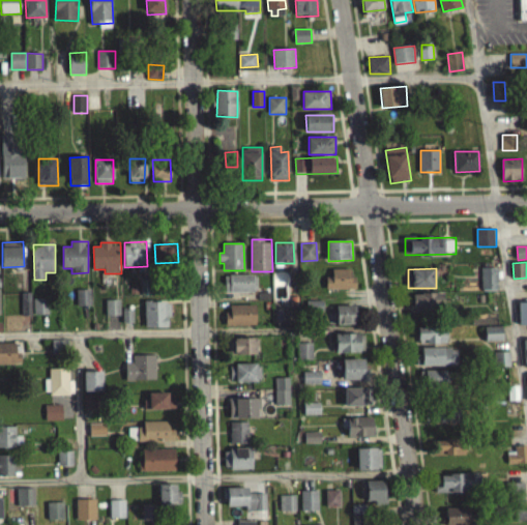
[(499,290),(499,268),(482,268),(482,290),(499,290)]
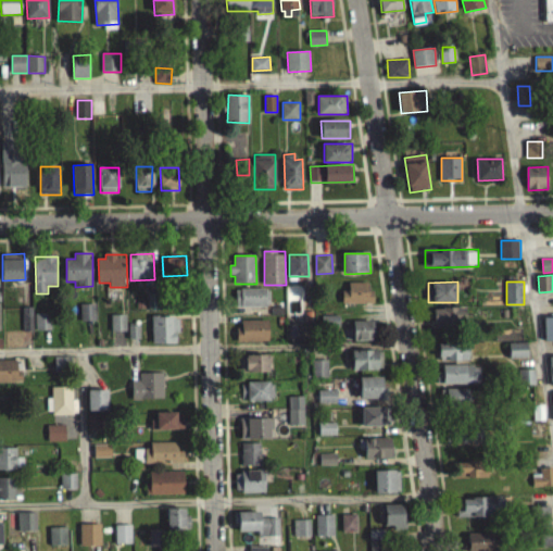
[(368,283),(350,283),(350,291),(343,291),(343,304),(375,303),(375,291),(368,291),(368,283)]
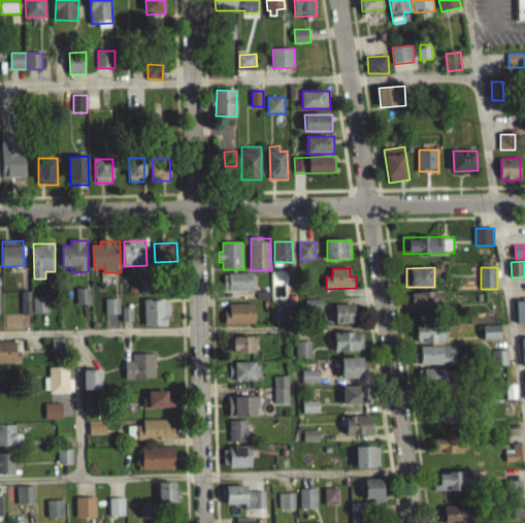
[(225,274),(225,292),(257,291),(256,274),(225,274)]
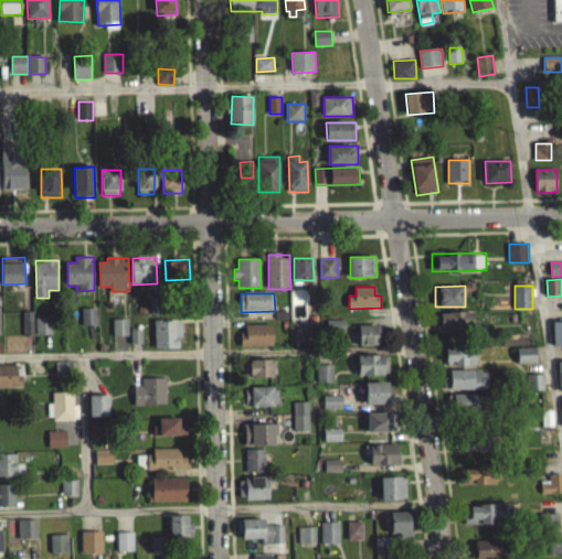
[(152,315),(165,314),(163,299),(151,299),(152,315)]
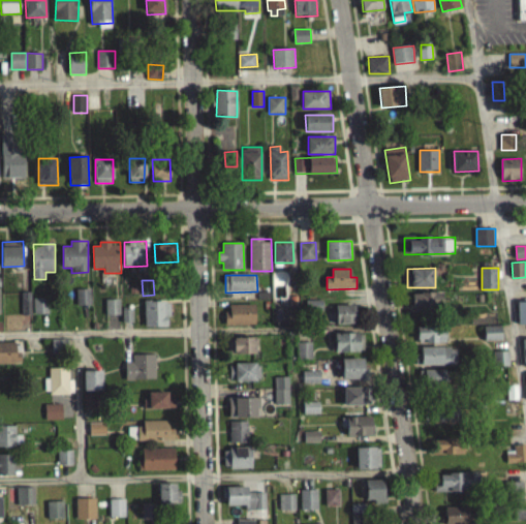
[(79,307),(93,306),(92,289),(78,289),(79,307)]
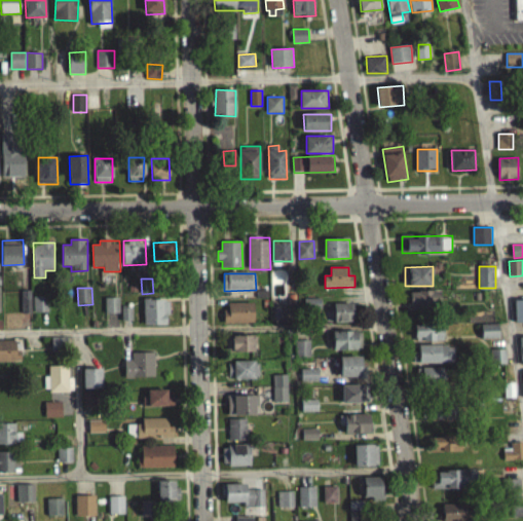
[(24,313),(33,313),(32,291),(23,291),(24,313)]
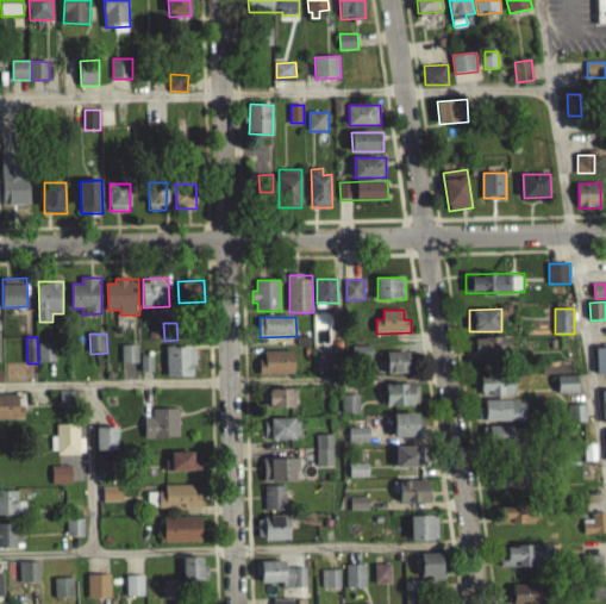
[(475,359),(511,360),(512,338),(476,337),(475,359)]
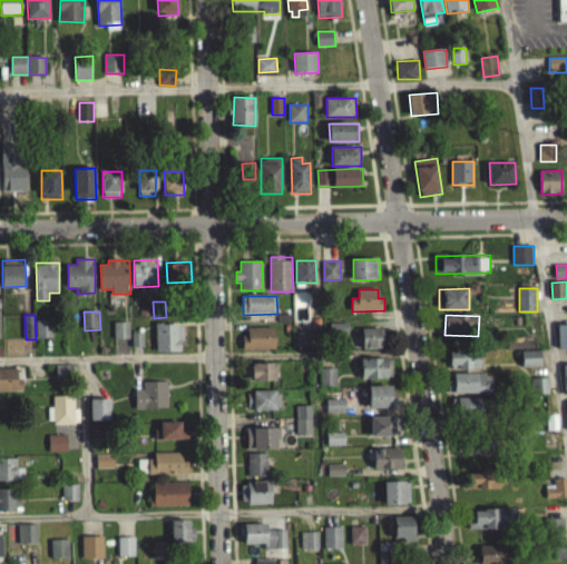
[(54,322),(38,322),(38,338),(54,338),(54,322)]
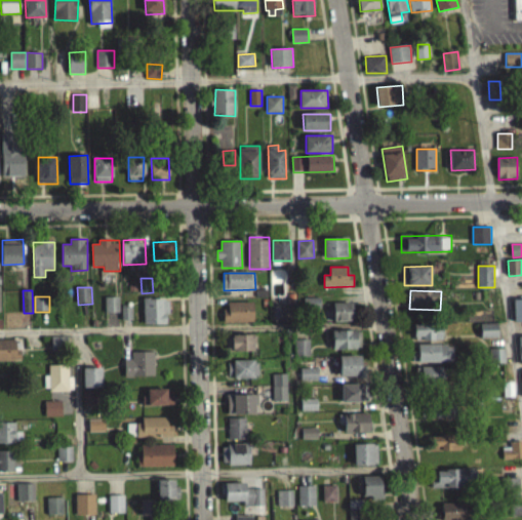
[(107,313),(121,313),(120,297),(106,297),(107,313)]
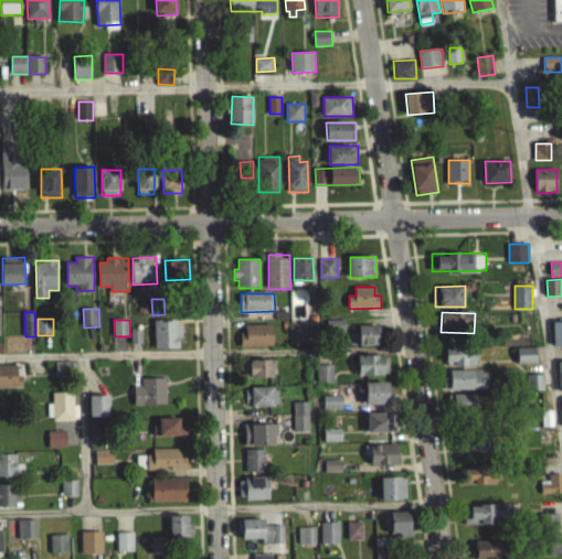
[(346,332),(346,321),(329,320),(329,331),(346,332)]
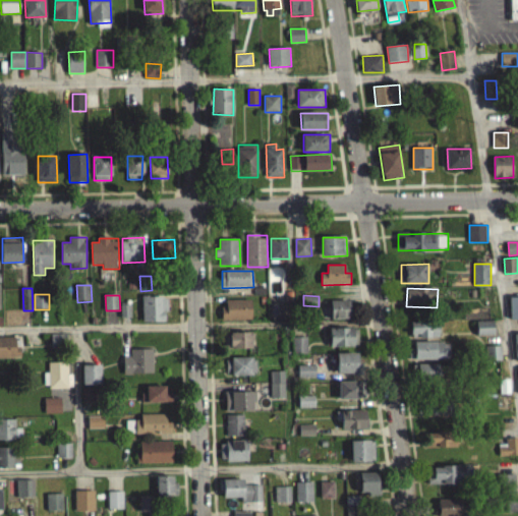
[(144,322),(168,322),(168,297),(144,297),(144,322)]
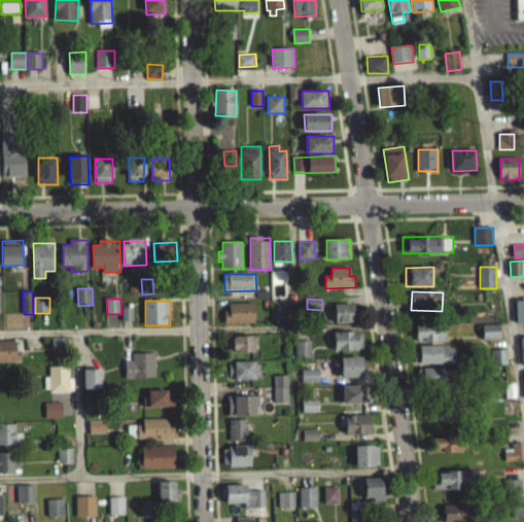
[(255,323),(254,303),(226,304),(226,323),(255,323)]
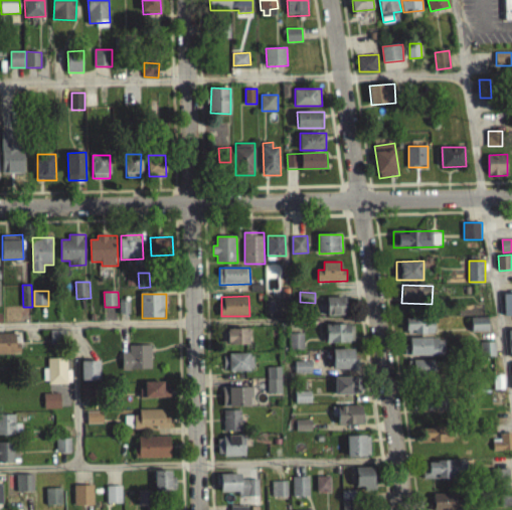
[(346,297),(328,298),(328,315),(347,315),(346,297)]
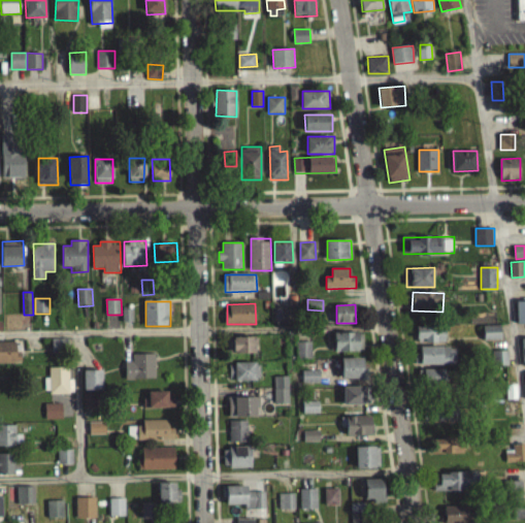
[(418,342),(447,342),(446,326),(418,327),(418,342)]
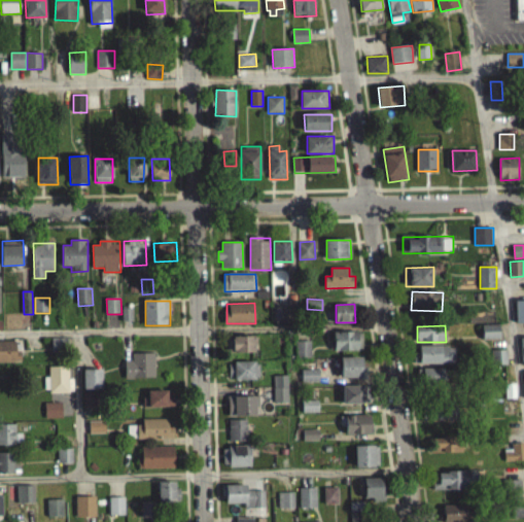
[(500,325),(483,325),(484,340),(501,339),(500,325)]
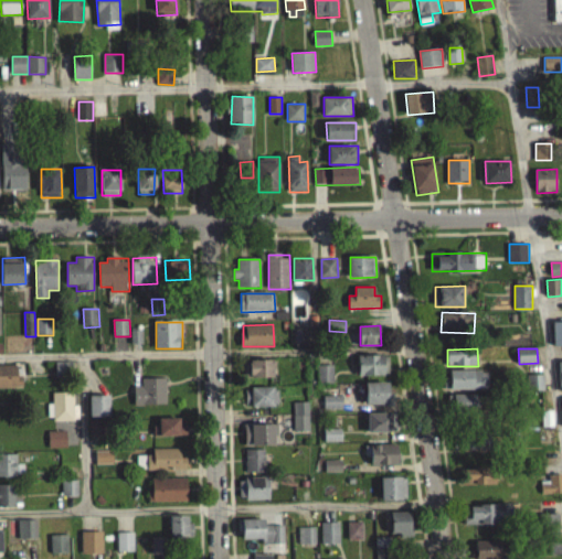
[(359,356),(359,376),(390,376),(390,356),(359,356)]
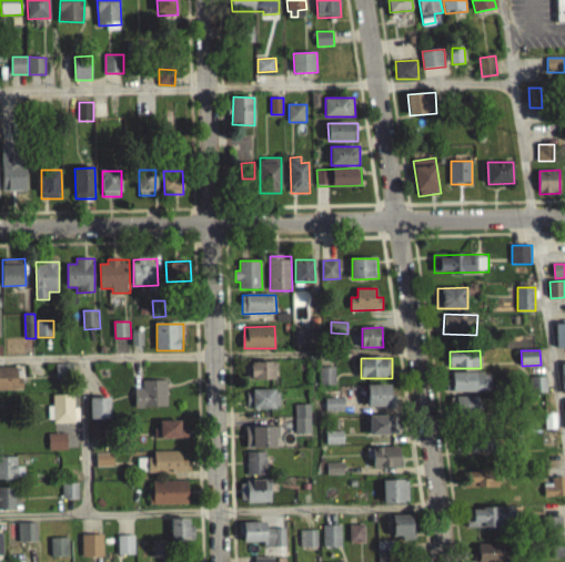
[(275,361),(248,363),(248,380),(275,380),(275,361)]
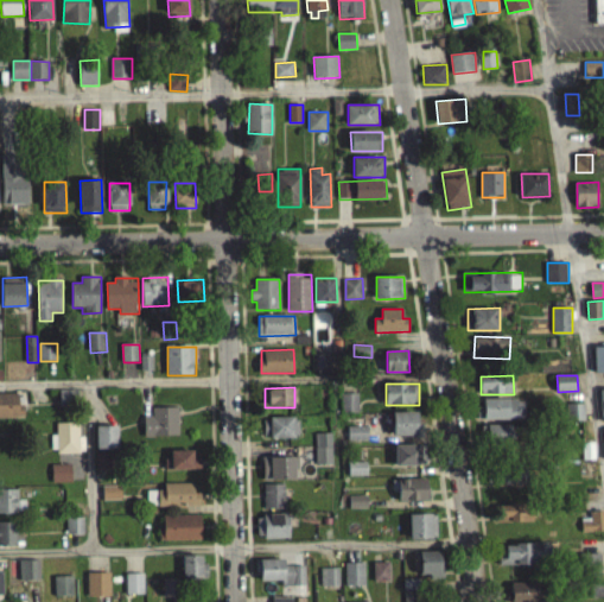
[(61,405),(75,406),(75,390),(62,390),(61,405)]
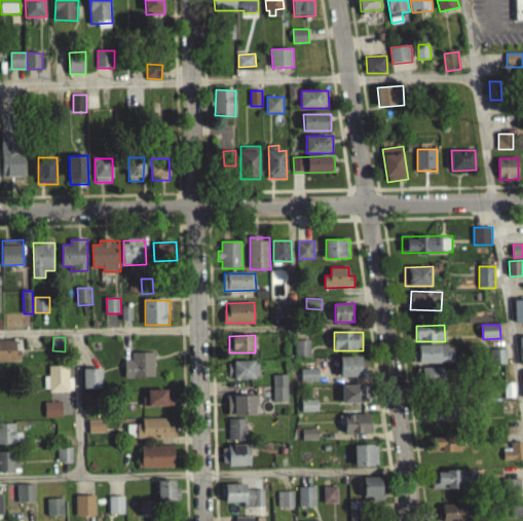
[(0,340),(0,361),(22,362),(22,350),(16,350),(16,341),(0,340)]
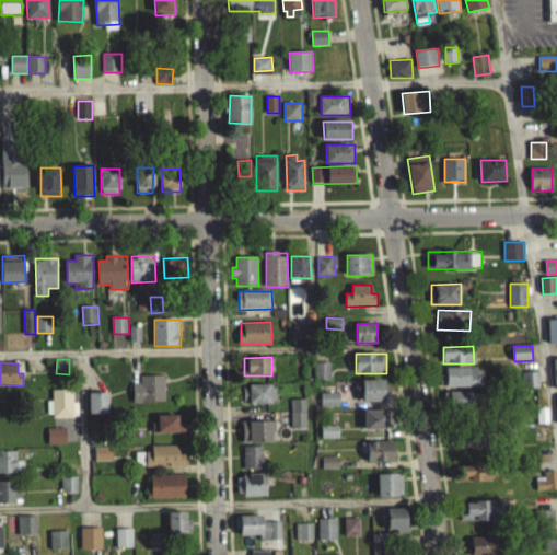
[(332,362),(316,362),(316,380),(332,380),(332,362)]
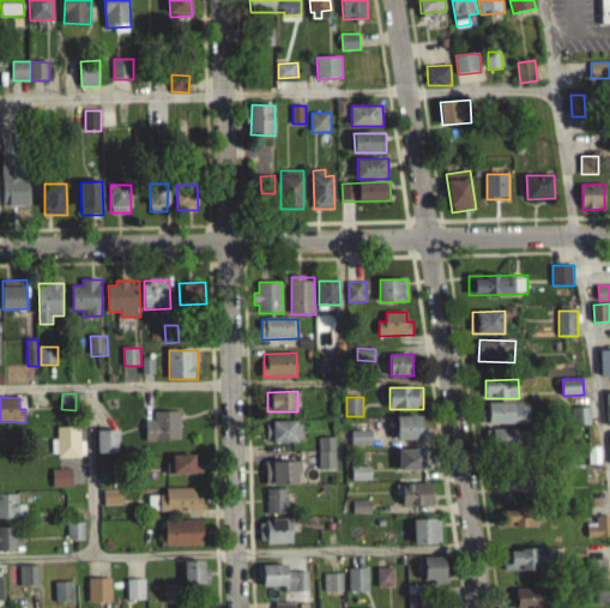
[(489,425),(530,423),(530,403),(489,403),(489,425)]
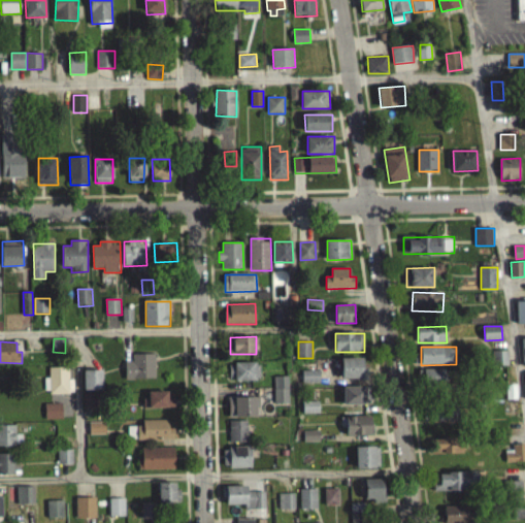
[(510,351),(493,351),(493,366),(510,365),(510,351)]
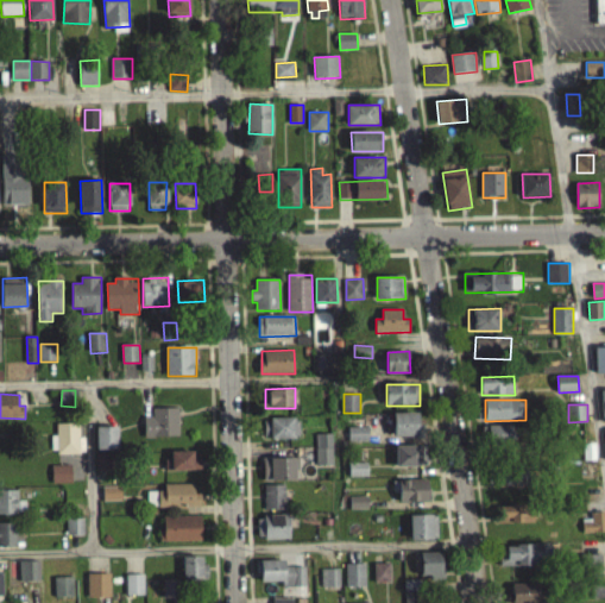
[(180,408),(153,408),(153,416),(145,416),(145,438),(181,437),(180,408)]
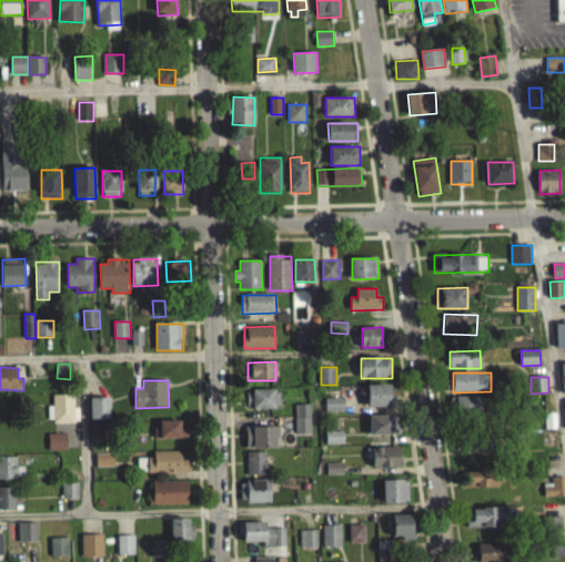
[(392,385),(367,385),(369,407),(392,407),(392,385)]
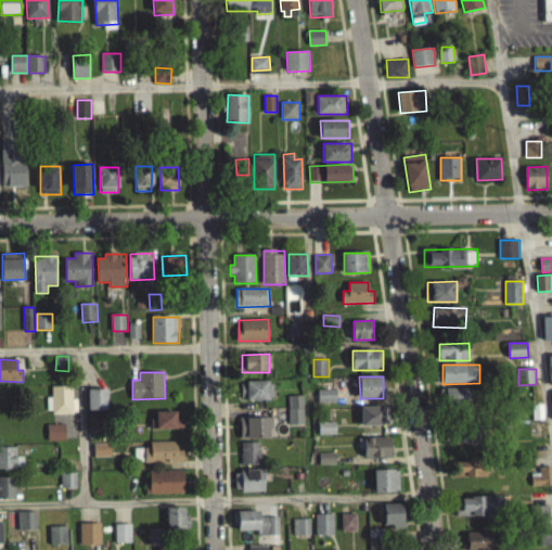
[(242,382),(243,400),(274,400),(274,381),(242,382)]
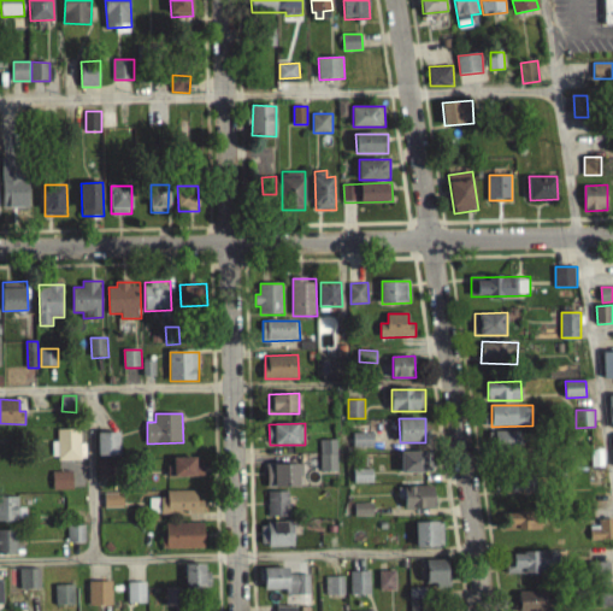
[(82,459),(82,429),(59,429),(59,441),(54,441),(54,460),(82,459)]
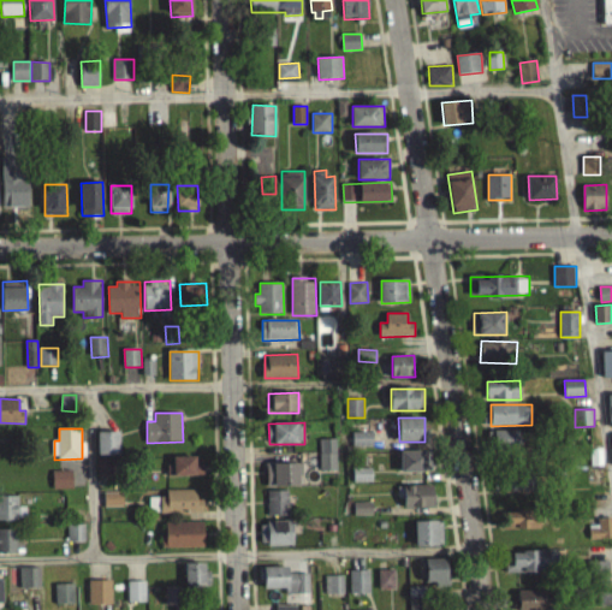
[(494,431),(494,451),(521,450),(521,430),(494,431)]
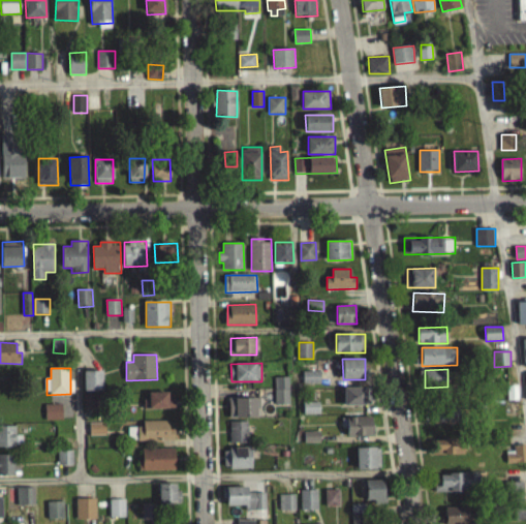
[(103,371),(85,371),(85,391),(103,391),(103,371)]
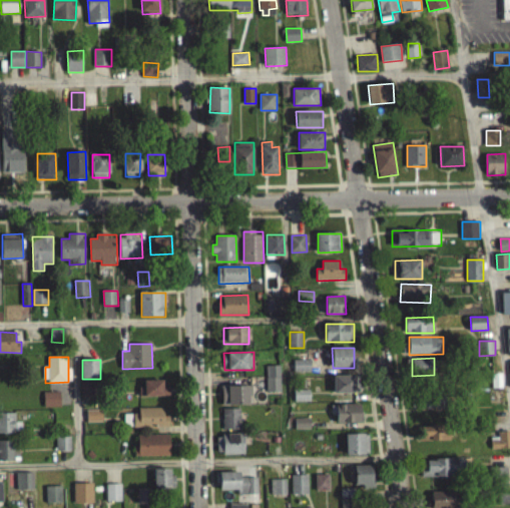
[(312,360),(295,360),(296,372),(312,372),(312,360)]
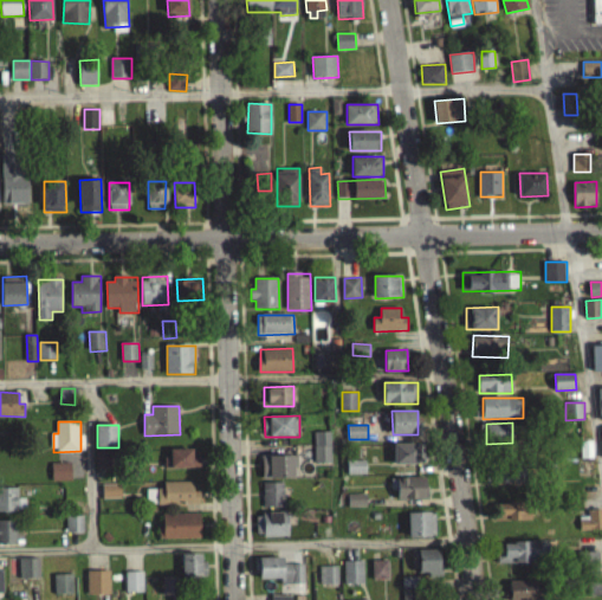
[(317,463),(334,463),(332,432),(315,432),(317,463)]
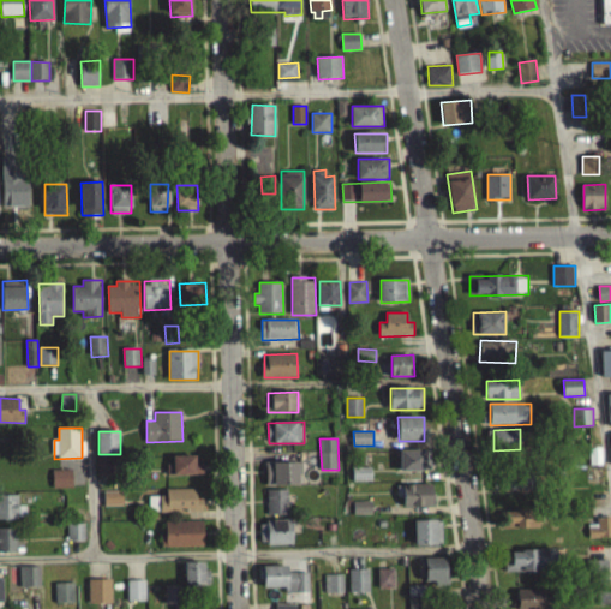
[(401,472),(429,471),(427,449),(401,451),(401,472)]
